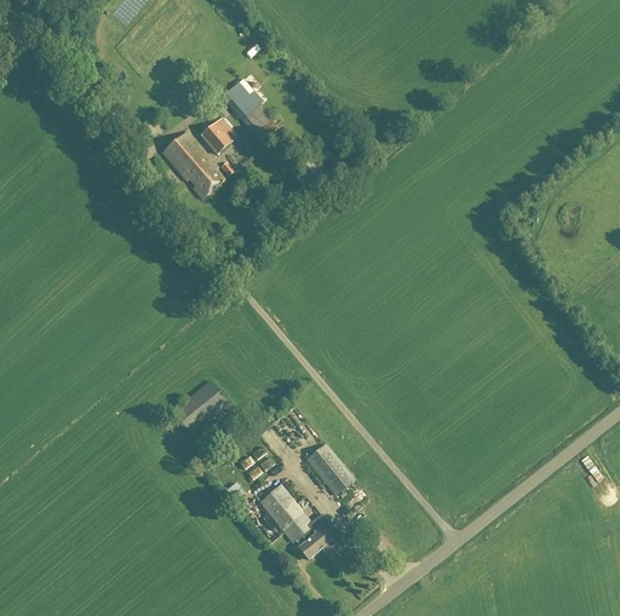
[(225,99),(234,109),(241,117),(260,140),(270,132),(277,126),(258,104),(262,101),(254,91),(250,95),(241,85),(225,99)]
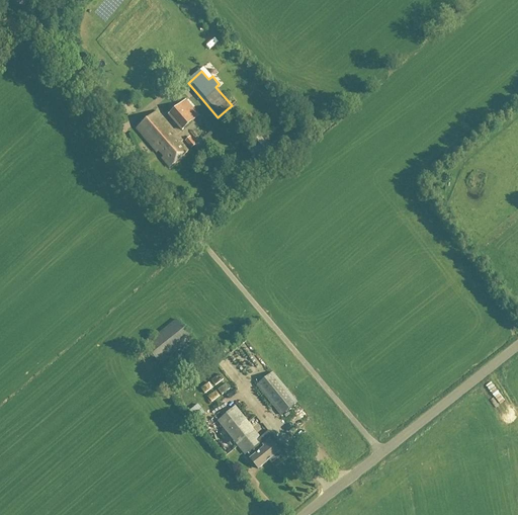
[(134,96),(124,102),(132,114),(141,108),(134,96)]
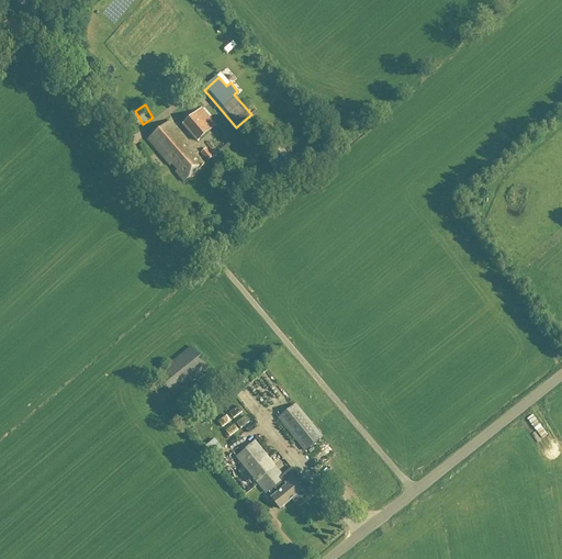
[(201,105),(182,122),(198,140),(216,124),(201,105)]
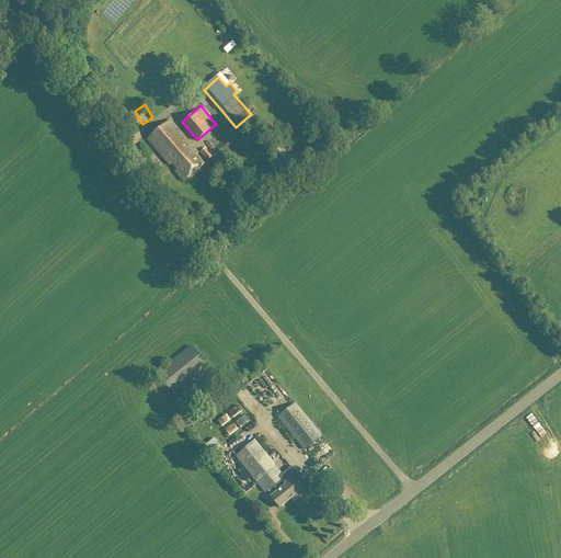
[(147,137),(170,163),(183,179),(203,162),(195,152),(197,151),(169,118),(147,137)]
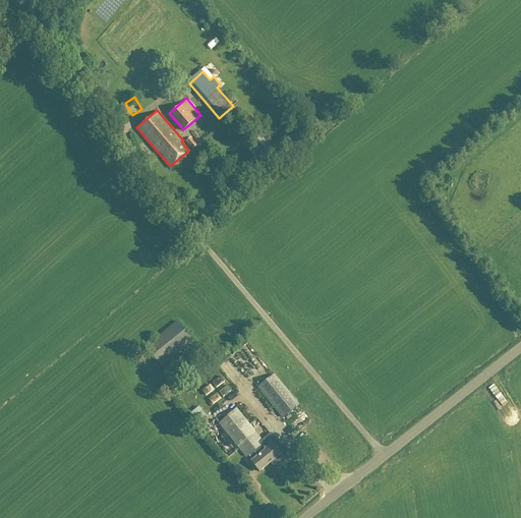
[(205,117),(198,120),(200,126),(208,123),(205,117)]
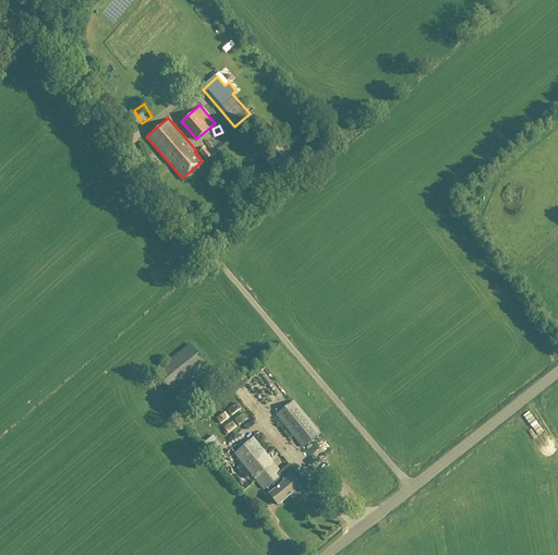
[(198,148),(206,158),(211,154),(203,144),(198,148)]
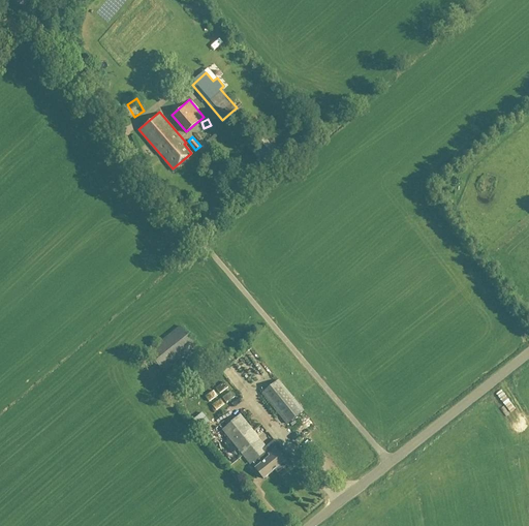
[(209,138),(197,148),(201,153),(213,144),(209,138)]
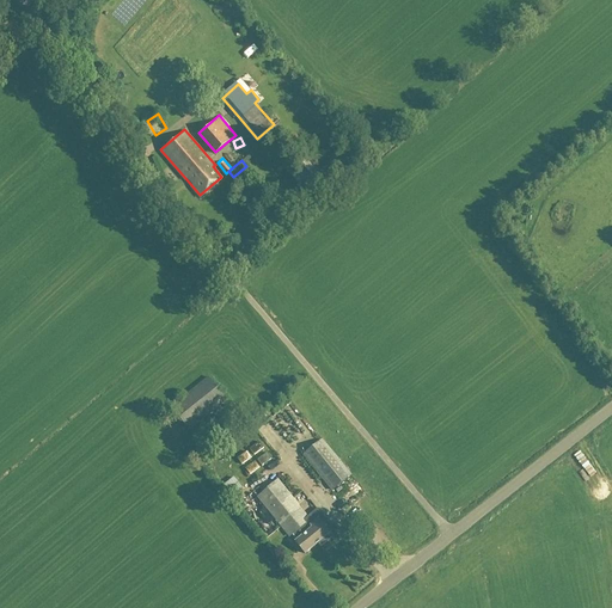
[(569,220),(575,210),(569,206),(562,215),(569,220)]
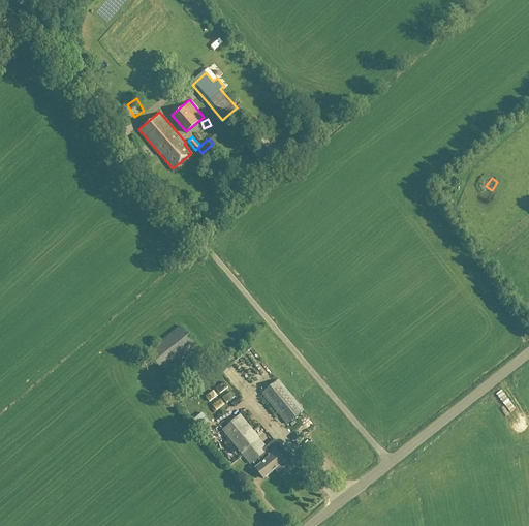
[(195,344),(179,325),(148,349),(163,369),(195,344)]
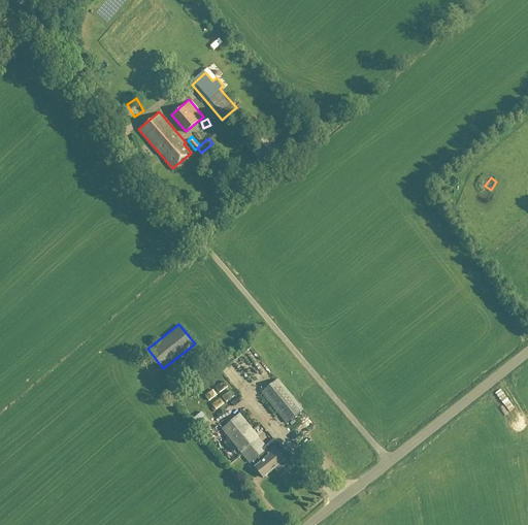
[(277,378),(261,391),(287,421),(302,408),(277,378)]
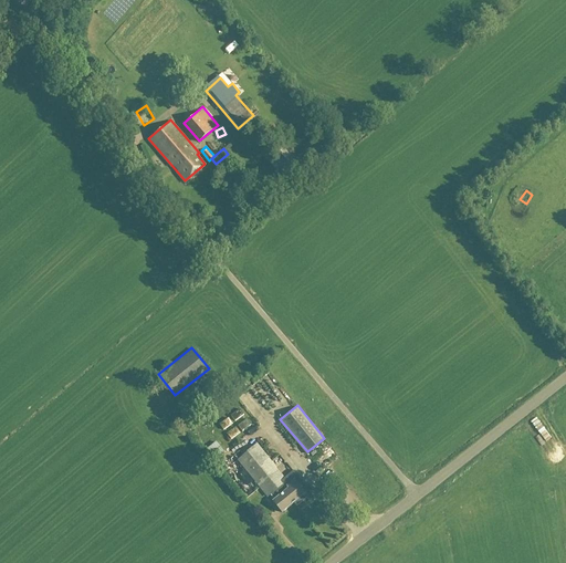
[(257,442),(248,450),(238,458),(266,493),(270,492),(274,498),(273,499),(282,510),(293,501),(295,503),(304,497),(302,493),(305,491),(297,482),(301,479),(293,469),(284,477),(257,442)]
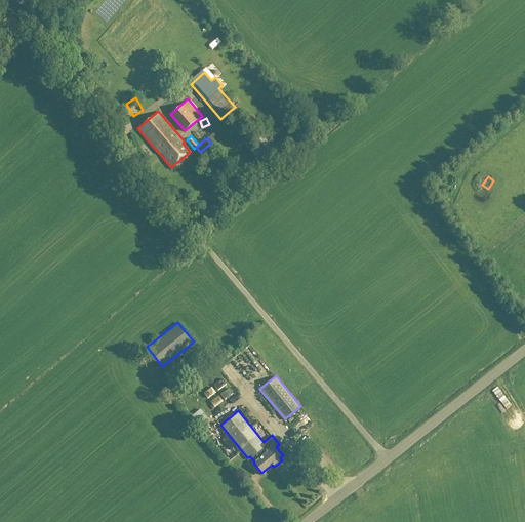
[(263,416),(253,423),(263,436),(271,431),(263,416)]
